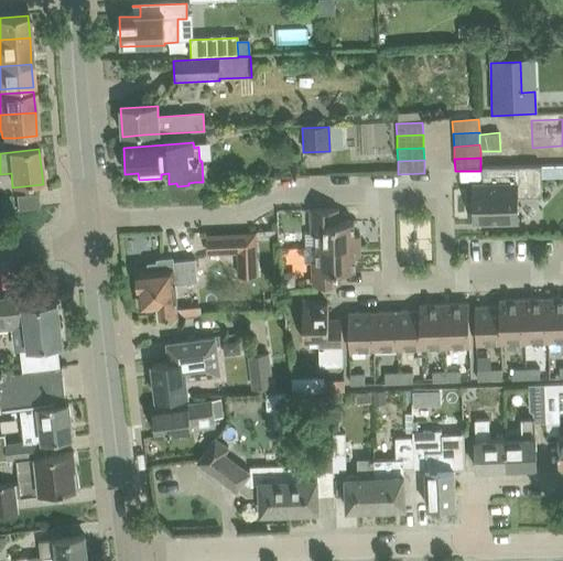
[(473,206),(469,206),(469,219),(473,218),(474,225),(518,224),(517,200),(541,198),(541,180),(541,176),(541,168),(541,166),(480,168),(480,171),(488,171),(488,185),(473,186),(473,206)]
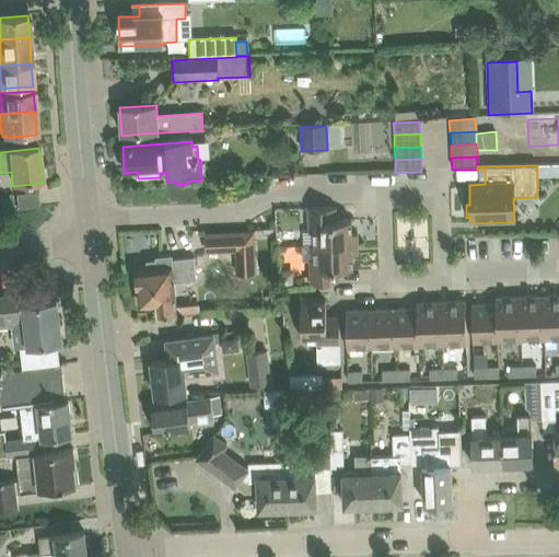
[(301,247),(357,245),(357,235),(351,235),(350,222),(335,222),(335,209),(307,210),(307,232),(302,232),(302,246),(301,246),(301,247)]
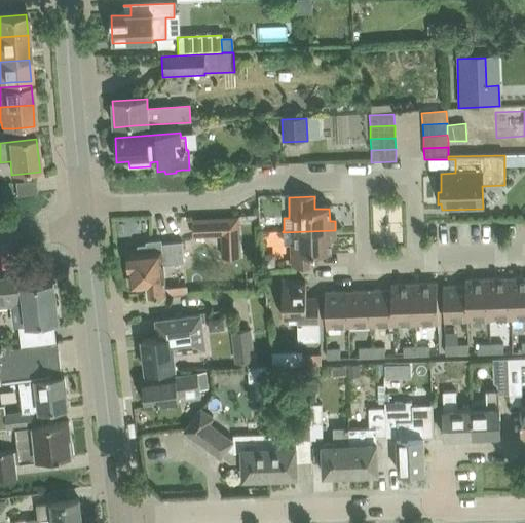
[(193,236),(220,235),(221,259),(238,258),(236,218),(192,220),(193,236)]
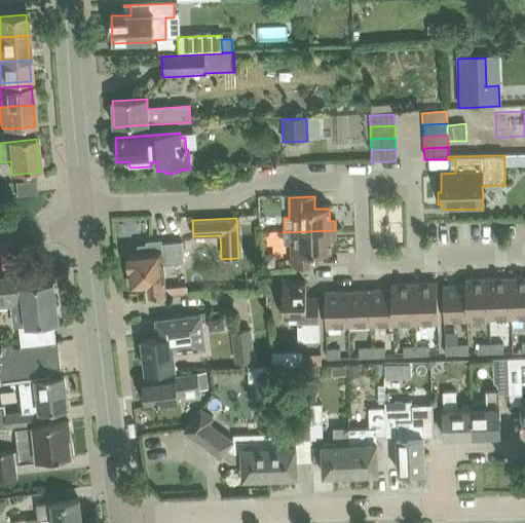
[(335,240),(335,230),(283,232),(284,246),(290,246),(291,267),(316,266),(316,254),(331,254),(330,240),(335,240)]
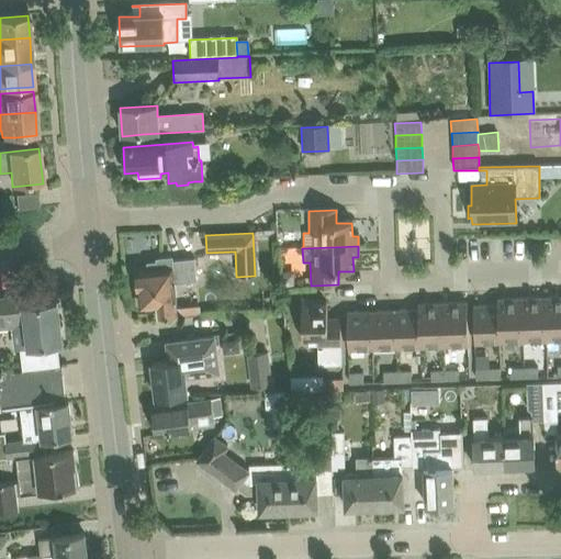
[(158,316),(179,314),(179,309),(176,309),(172,284),(195,282),(193,260),(171,263),(170,259),(157,260),(157,264),(147,265),(148,271),(135,272),(136,291),(137,291),(138,309),(157,306),(158,316)]
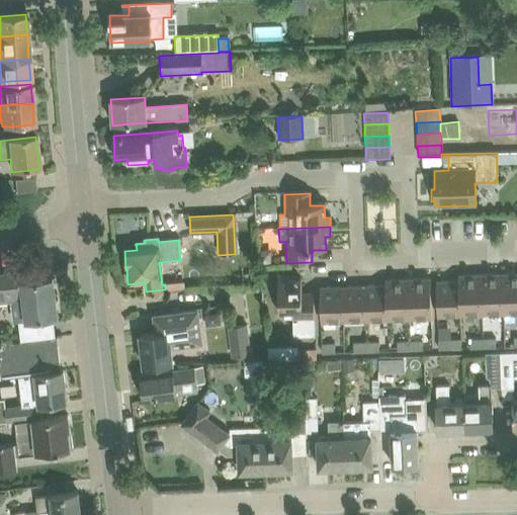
[(20,273),(0,275),(0,304),(0,295),(21,292),(24,322),(17,323),(19,343),(56,339),(52,339),(50,319),(57,318),(52,279),(22,283),(20,273)]
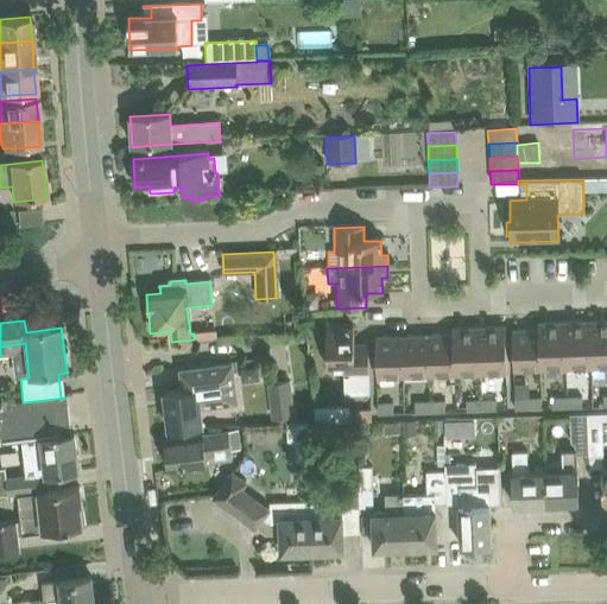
[(606,323),(589,324),(590,370),(606,369),(606,323)]
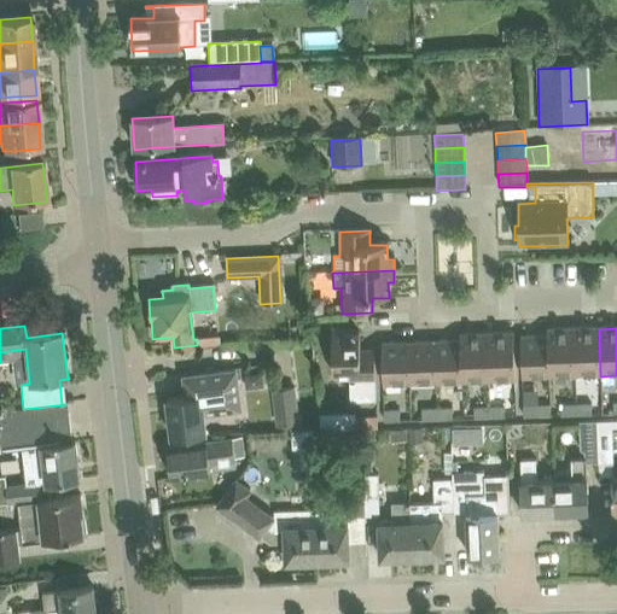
[(374,401),(373,381),(374,381),(374,375),(373,351),(359,351),(359,335),(344,335),(343,329),(331,329),(332,376),(348,376),(349,402),(374,401)]
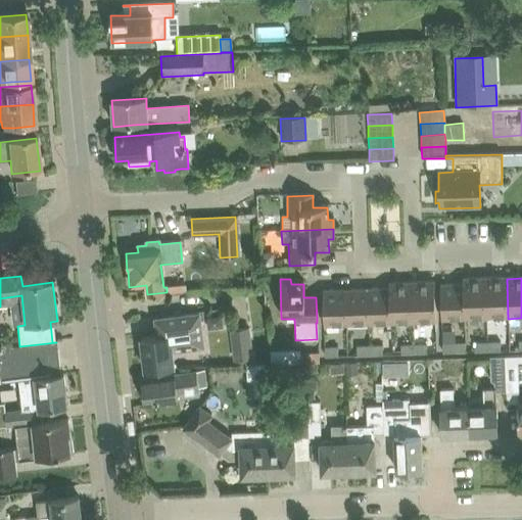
[(484,280),(485,319),(508,319),(507,279),(484,280)]
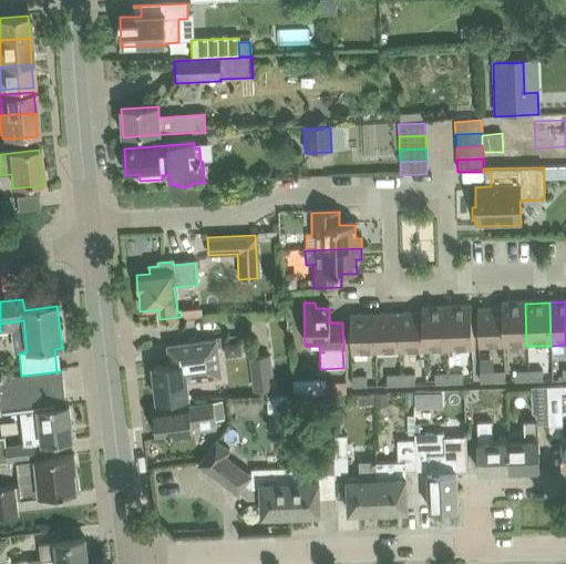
[(501,304),(501,309),(502,347),(526,346),(525,304),(501,304)]
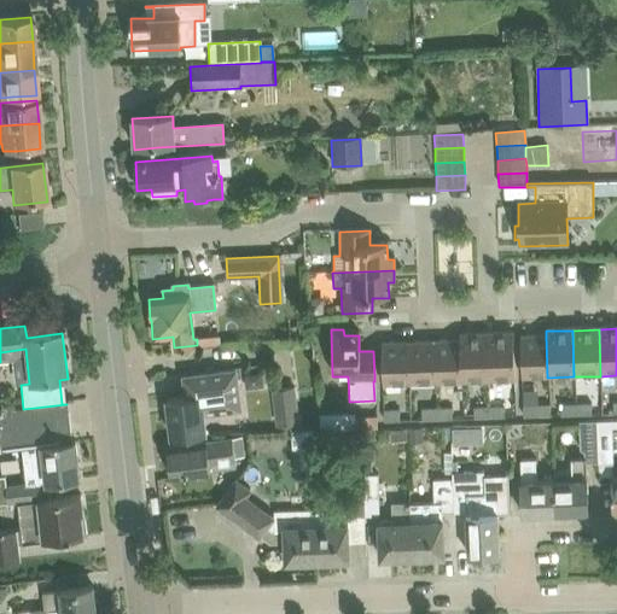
[(485,335),(488,381),(514,381),(512,334),(485,335)]
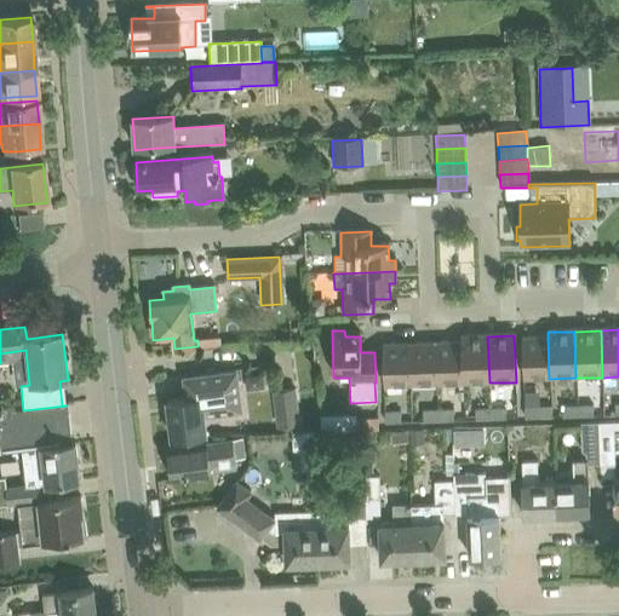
[(460,338),(460,344),(462,384),(489,383),(487,337),(460,338)]
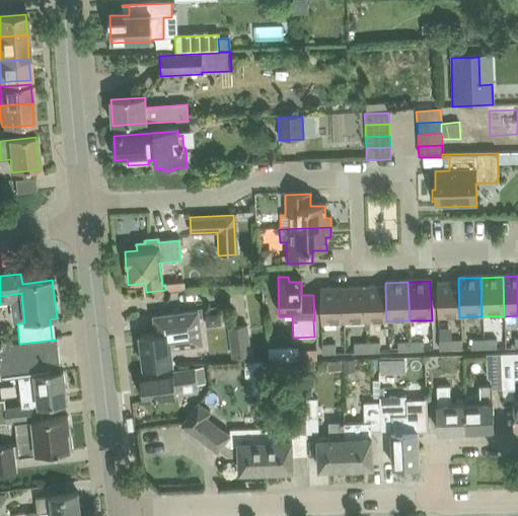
[(436,284),(437,304),(438,318),(459,317),(458,283),(436,284)]
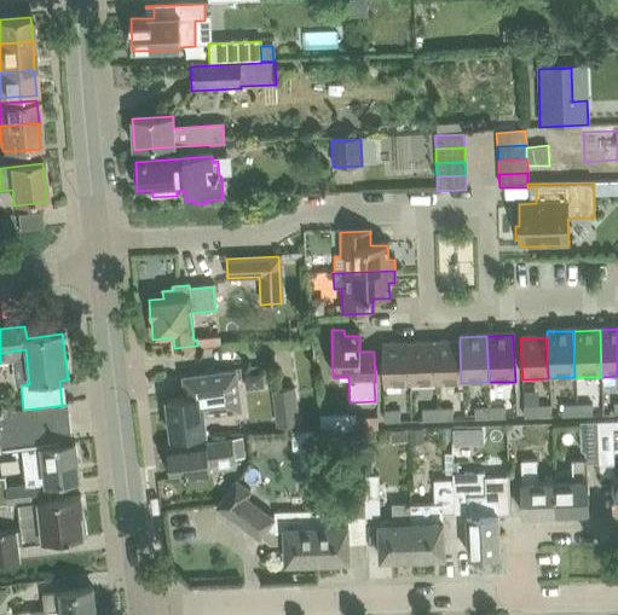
[(408,344),(410,386),(435,384),(434,343),(408,344)]
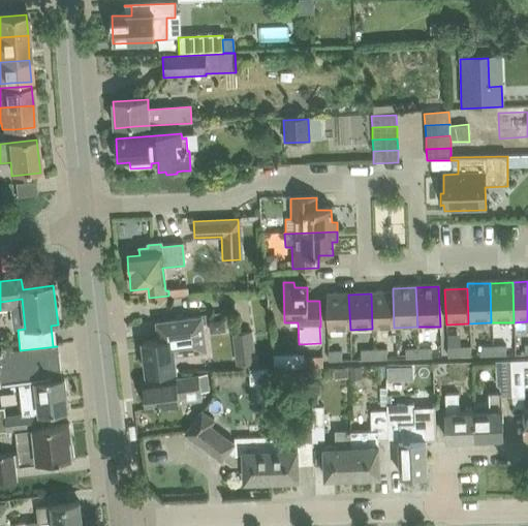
[(371,294),(372,329),(394,328),(393,294),(371,294)]
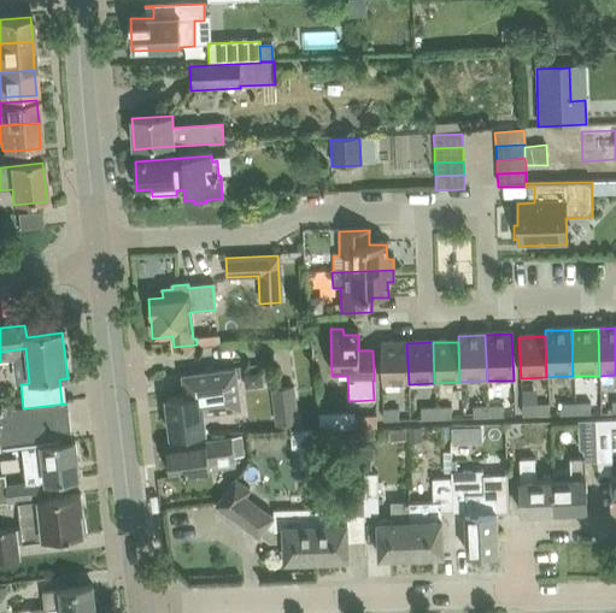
[(380,345),(381,369),(381,385),(409,384),(406,343),(380,345)]
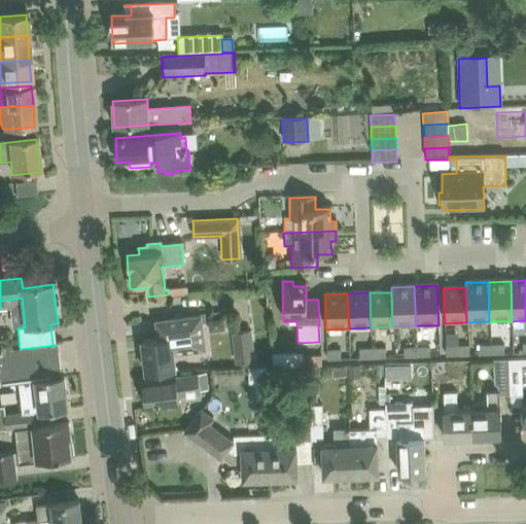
[(146,374),(167,372),(175,371),(173,354),(204,350),(200,316),(166,321),(168,339),(142,342),(146,374)]
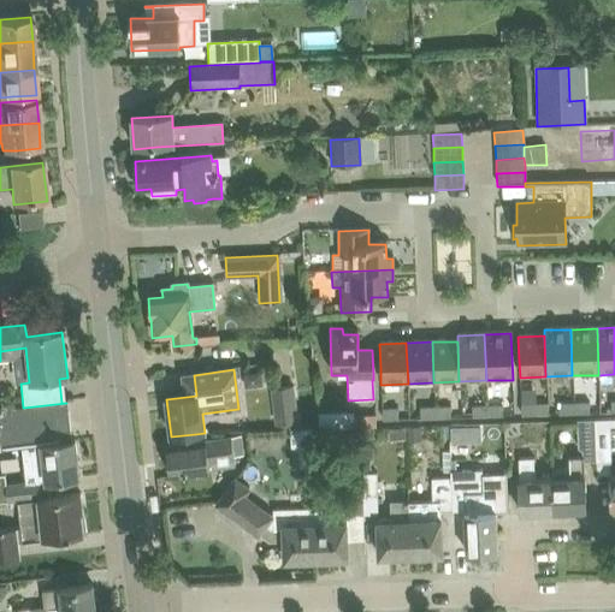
[(297,421),(293,388),(271,391),(276,425),(297,421)]
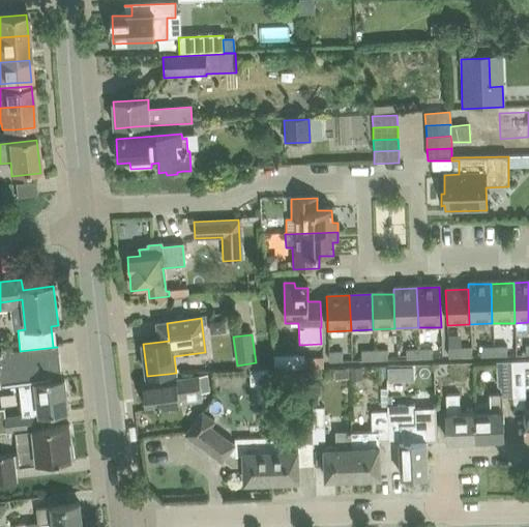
[(528,338),(515,339),(516,357),(528,356),(528,338)]
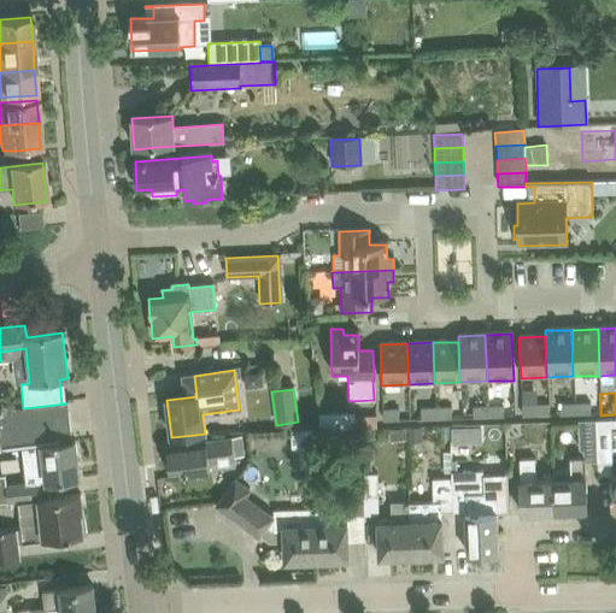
[(0,449),(1,451),(1,452),(21,449),(42,447),(42,446),(71,442),(66,404),(23,408),(0,411),(0,449)]
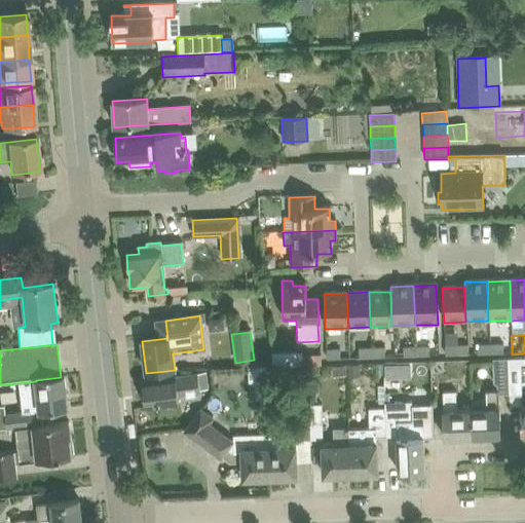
[(490,346),(490,356),(503,355),(502,345),(490,346)]
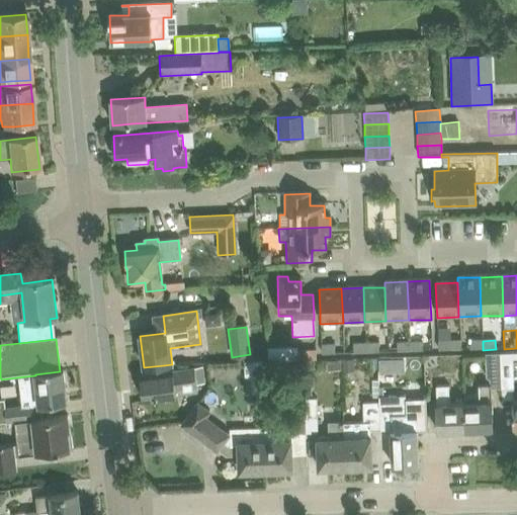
[(469,350),(483,350),(483,341),(469,341),(469,350)]
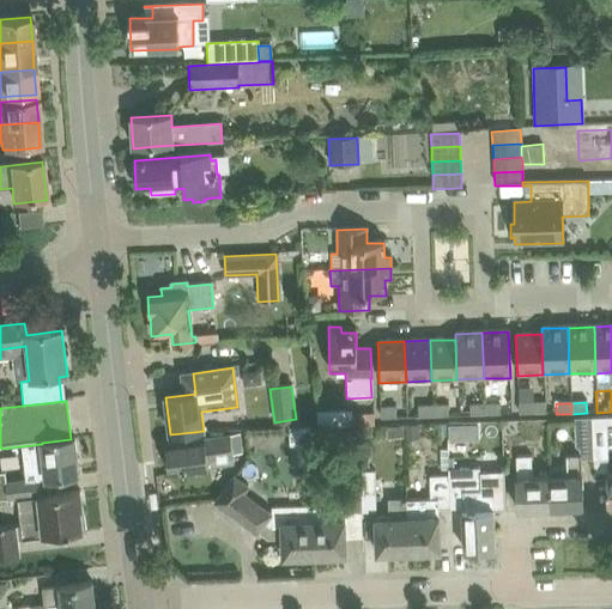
[(517,405),(517,415),(534,415),(534,405),(517,405)]
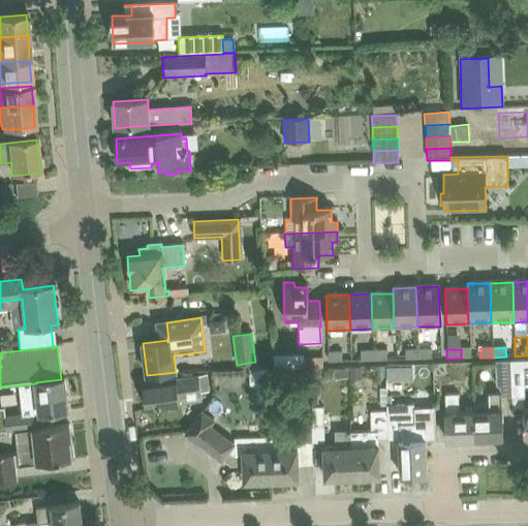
[(404,350),(404,360),(417,360),(417,350),(404,350)]
